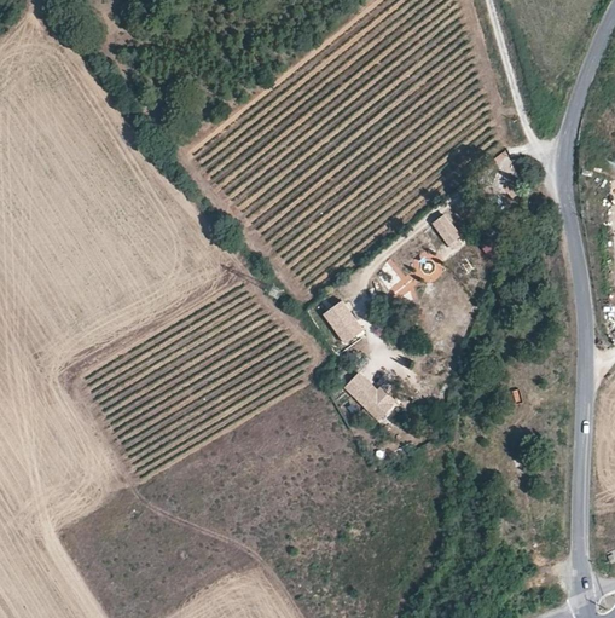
[(464,194),(456,201),(460,208),(470,200),(464,194)]
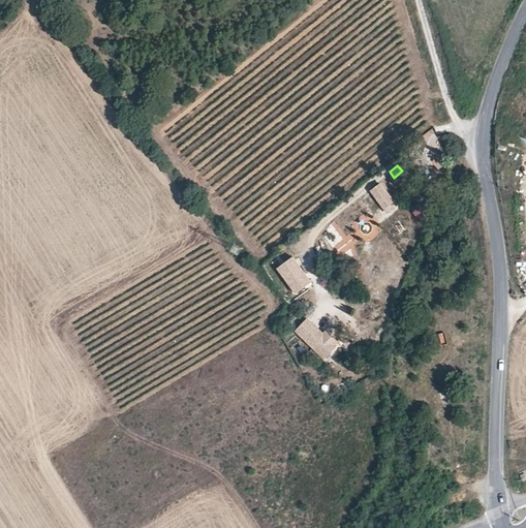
[(392,202),(378,185),(367,193),(380,210),(392,202)]
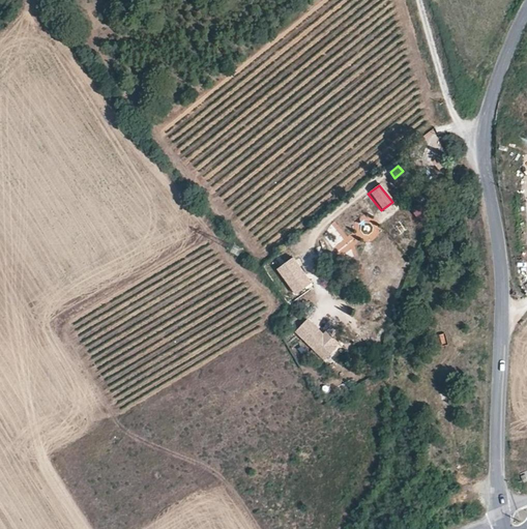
[(369,217),(354,229),(366,243),(380,232),(369,217)]
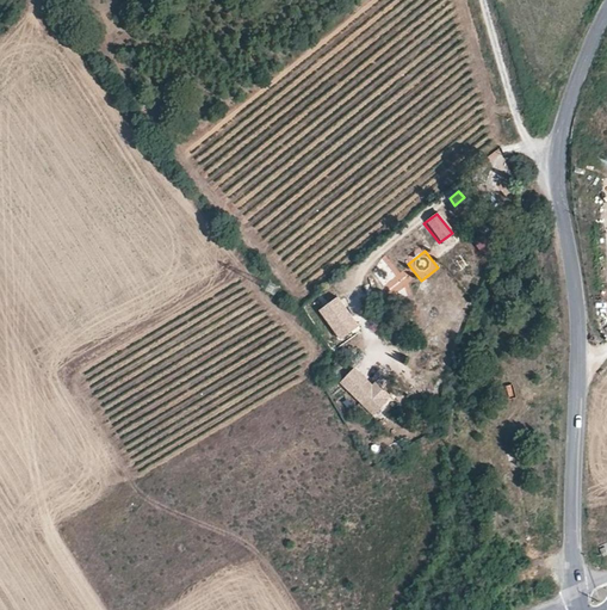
[(381,256),(390,297),(408,293),(406,282),(409,281),(404,263),(392,265),(390,253),(381,256)]
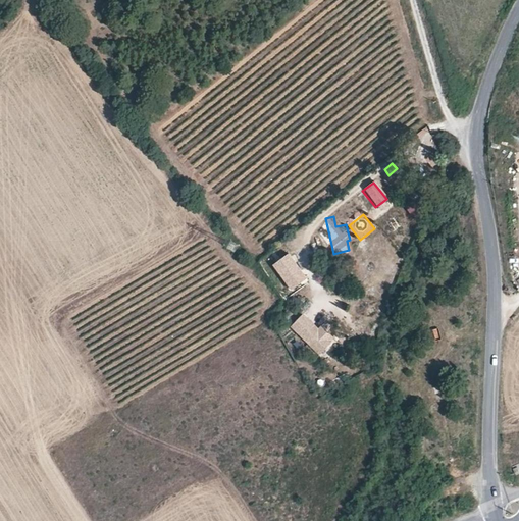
[(287,253),(271,265),(290,290),(306,278),(287,253)]
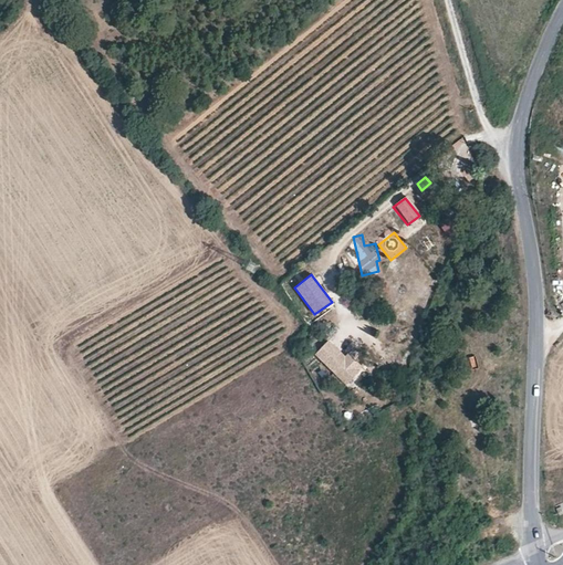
[(314,355),(346,384),(361,367),(346,353),(344,356),(327,341),(314,355)]
